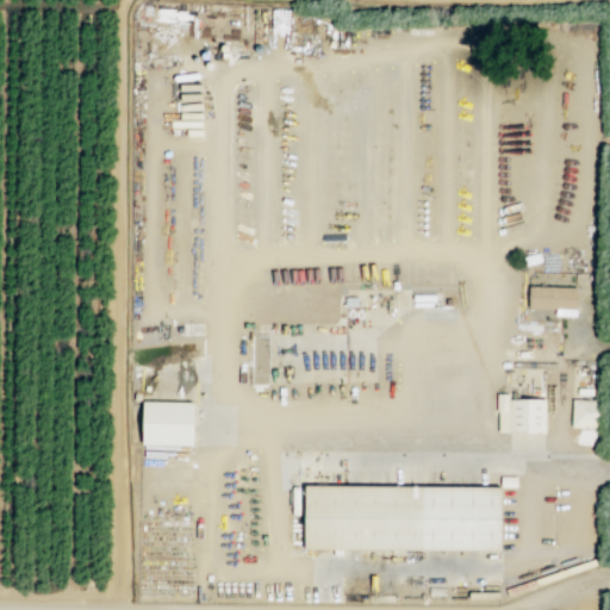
[(578,287),(530,286),(530,309),(556,309),(556,316),(578,316),(578,287)]
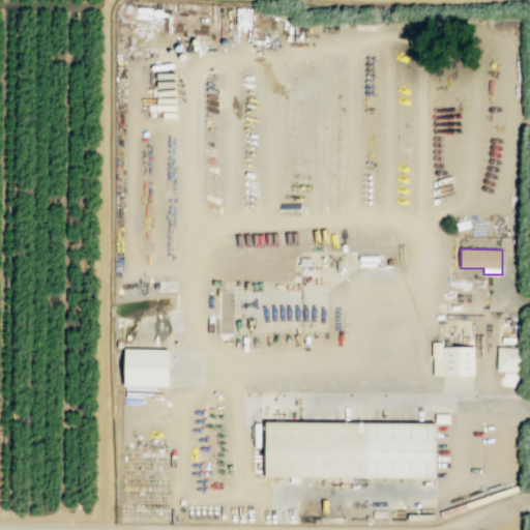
[(474,375),(474,345),(442,346),(442,342),(433,342),(433,375),(474,375)]
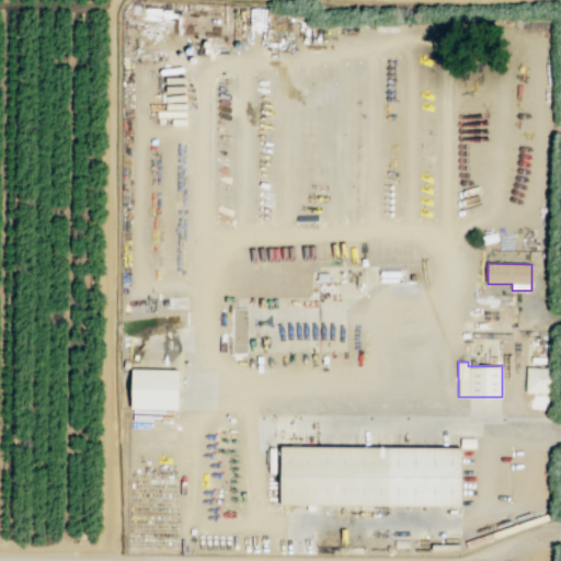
[(526,392),(553,392),(554,367),(526,367),(526,392)]
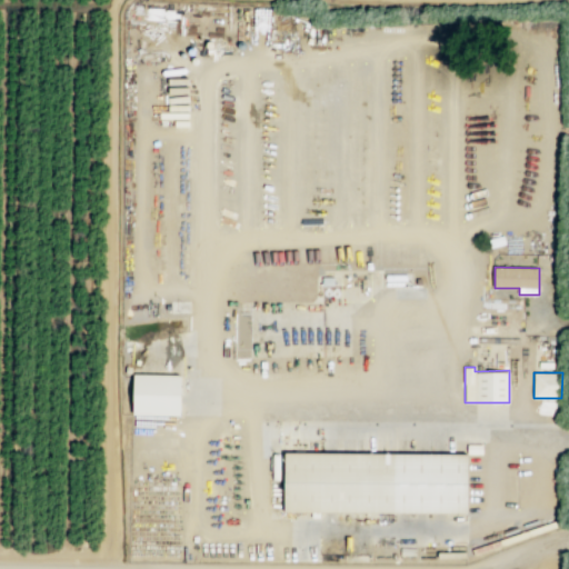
[(132,417),(181,418),(182,376),(132,375),(132,417)]
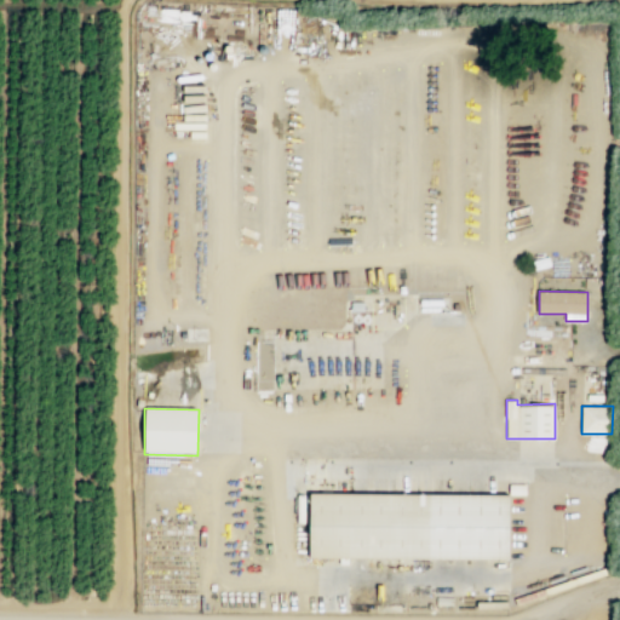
[(511,494),(310,492),(310,556),(510,558),(511,494)]
